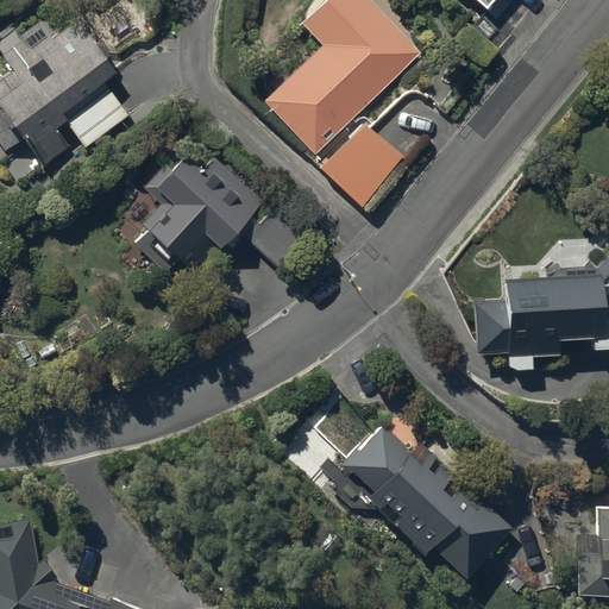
[(263,99),(314,152),(420,52),(370,0),(322,0),(301,22),(322,43),(263,99)]
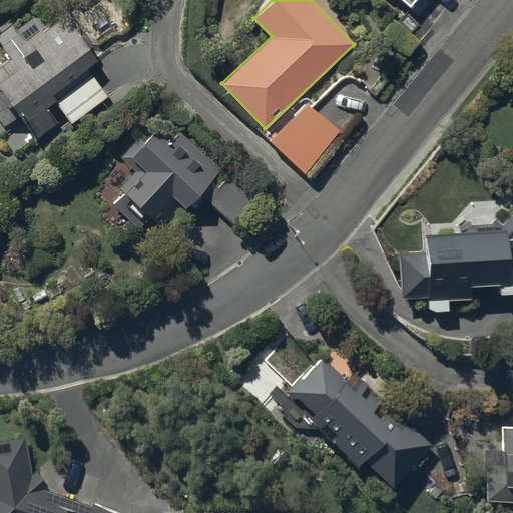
[(97,59),(63,16),(44,32),(25,8),(0,27),(0,43),(11,57),(0,65),(0,121),(5,128),(18,117),(37,141),(65,119),(70,126),(109,95),(87,67),(97,59)]
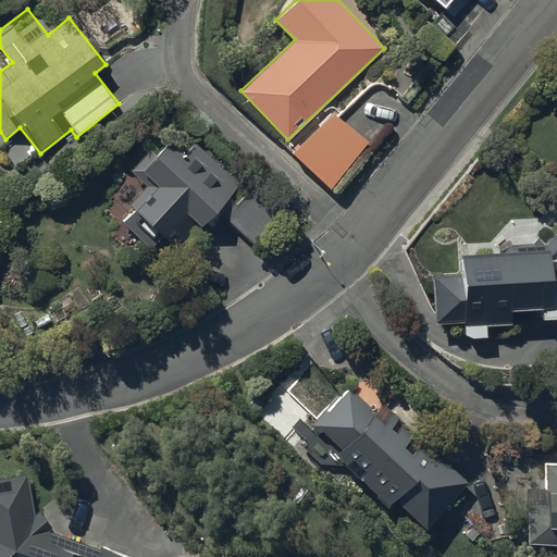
[(333,111),(292,152),(332,188),(371,145),(333,111)]
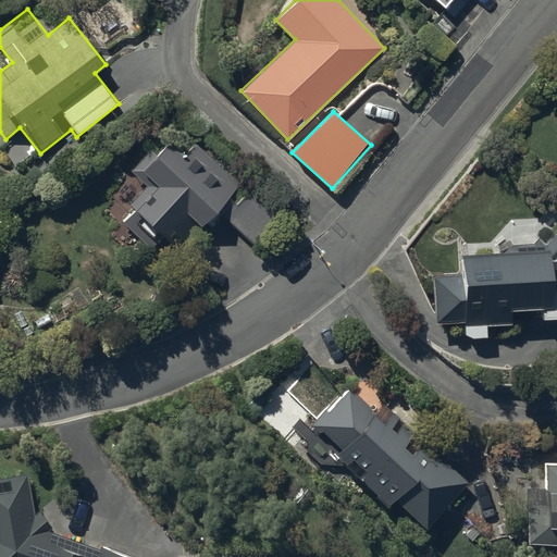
[(247,189),(197,140),(184,155),(170,141),(160,151),(153,146),(130,171),(145,186),(128,203),(134,209),(122,220),(150,247),(162,235),(175,248),(199,224),(207,232),(223,215),(252,245),(282,215),(251,185),(247,189)]
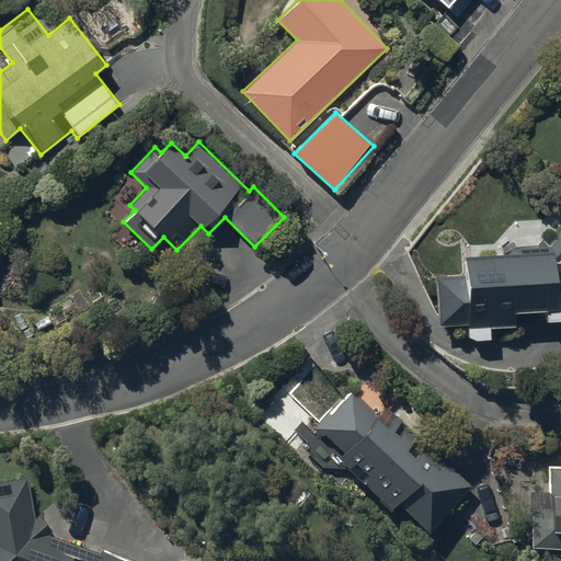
[(560,231),(549,244),(549,248),(516,249),(516,255),(461,256),(461,277),(434,277),(435,324),(465,324),(466,341),(490,341),(490,325),(523,325),(523,309),(544,309),(544,320),(560,319),(560,231)]
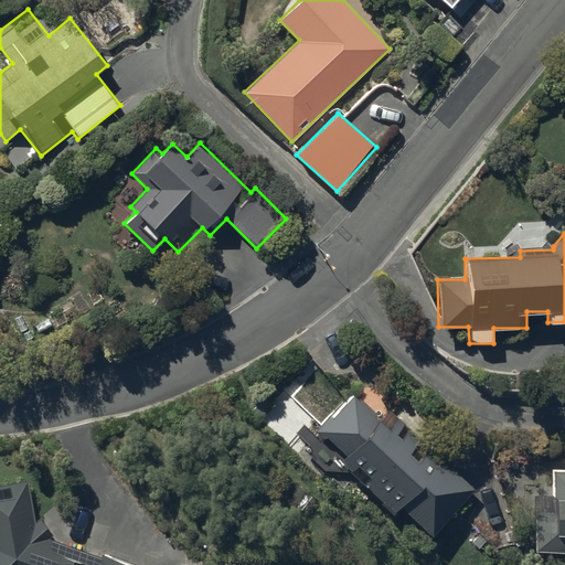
[(433,534),(472,488),(428,447),(425,451),(416,444),(422,438),(388,409),(381,418),(353,394),(332,417),(330,415),(315,433),(326,443),(328,440),(344,455),(339,461),(384,500),(381,503),(393,514),(400,507),(433,534)]
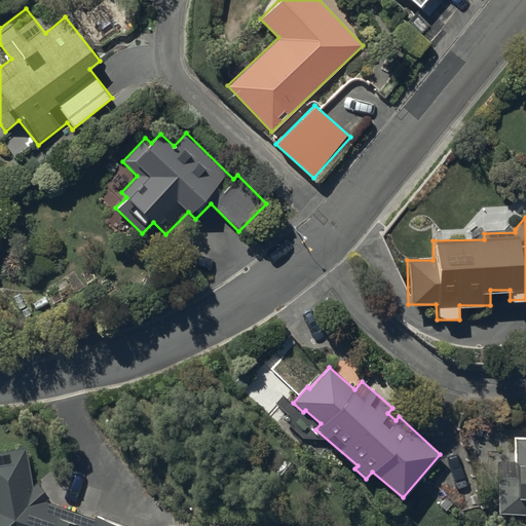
[(525,439),(515,439),(515,462),(500,462),(500,475),(497,475),(497,512),(525,512),(525,439)]
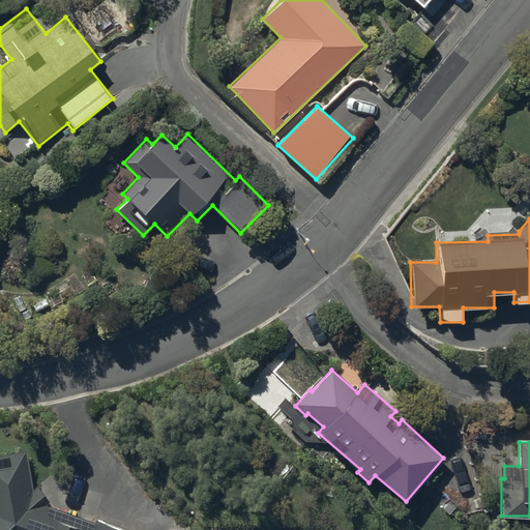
[(124,529),(97,520),(95,523),(47,504),(49,501),(38,488),(32,492),(25,450),(0,455),(0,529),(124,529)]
